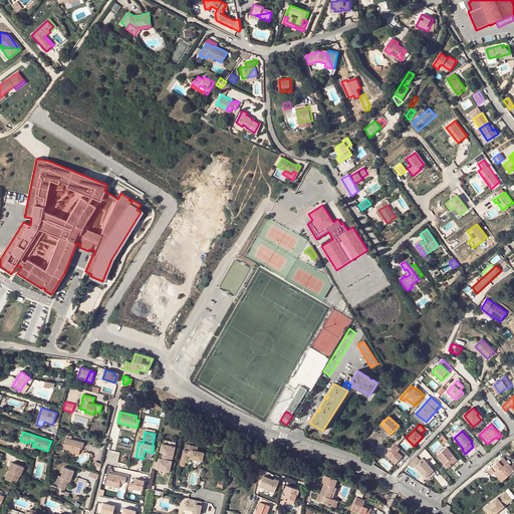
[(85,443),(70,439),(71,436),(66,435),(64,444),(63,449),(71,451),(79,453),(80,451),(81,447),(83,447),(84,447),(85,443)]
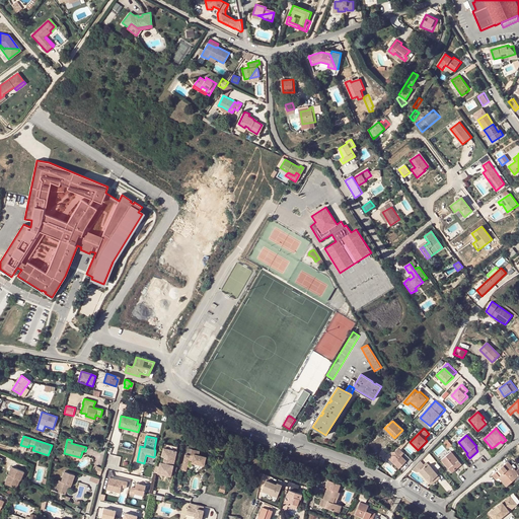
[(389,459),(399,469),(408,461),(401,456),(404,453),(398,447),(392,454),(393,455),(389,459)]
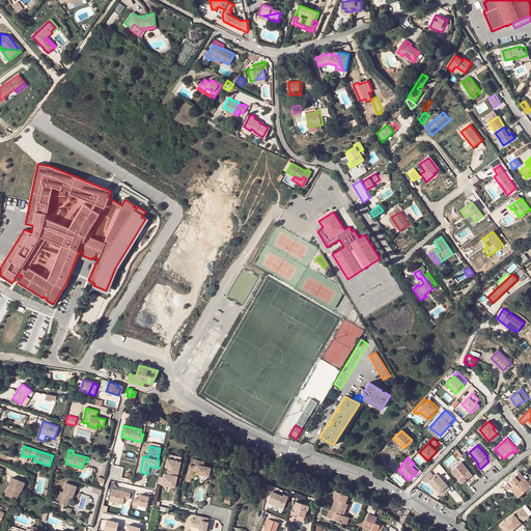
[(167,458),(163,477),(159,476),(157,483),(168,485),(169,484),(174,485),(175,480),(174,480),(175,475),(174,475),(177,460),(167,458)]
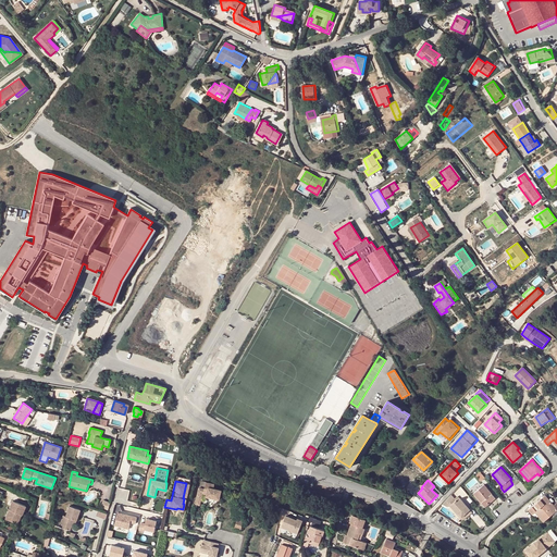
[(199,487),(195,504),(199,505),(202,493),(207,494),(206,496),(220,499),(221,490),(213,489),(214,484),(206,482),(203,489),(199,487)]
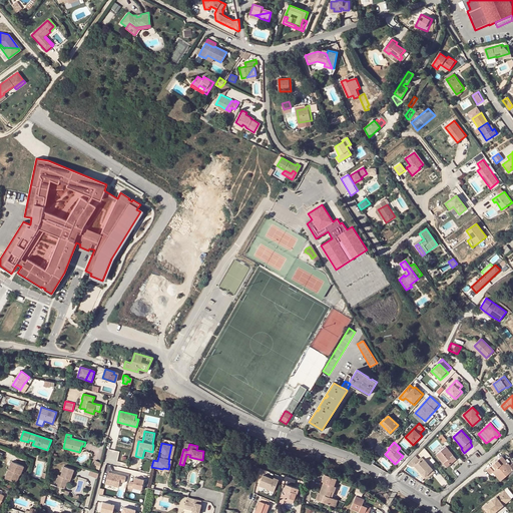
[(447,461),(450,465),(457,460),(446,447),(437,455),(444,464),(447,461)]
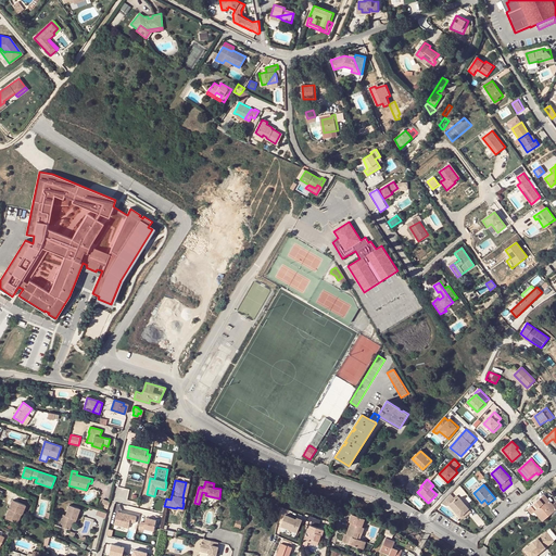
[(433,485),(431,489),(437,493),(434,496),(437,500),(442,493),(433,485)]
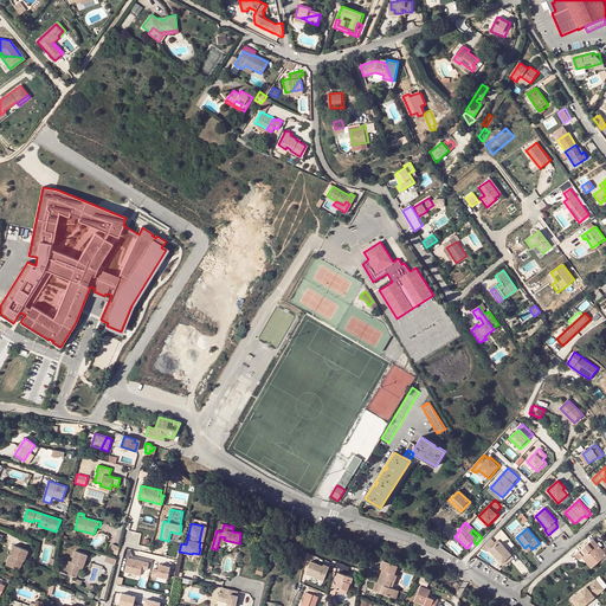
[(593,540),(575,555),(580,560),(582,559),(585,556),(593,566),(600,561),(605,555),(605,548),(603,550),(593,540)]
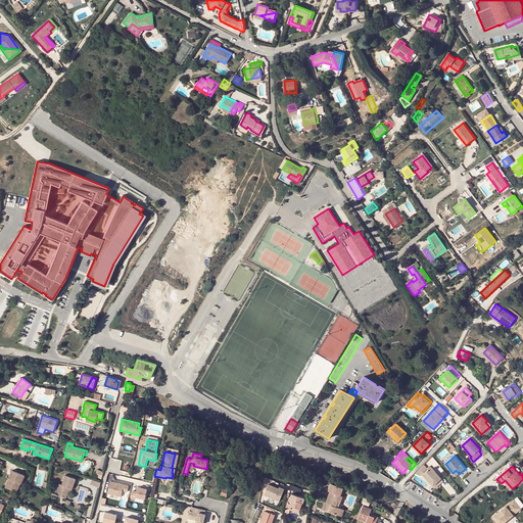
[(436,488),(444,482),(431,467),(428,470),(429,471),(423,475),(430,483),(430,482),(434,486),(434,485),(436,488)]
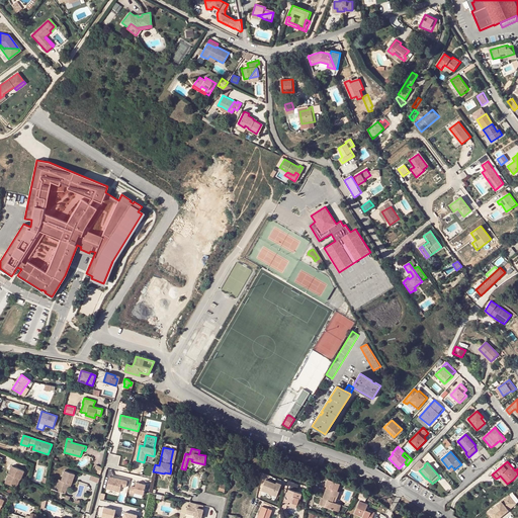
[(93,472),(100,475),(102,468),(96,465),(93,472)]
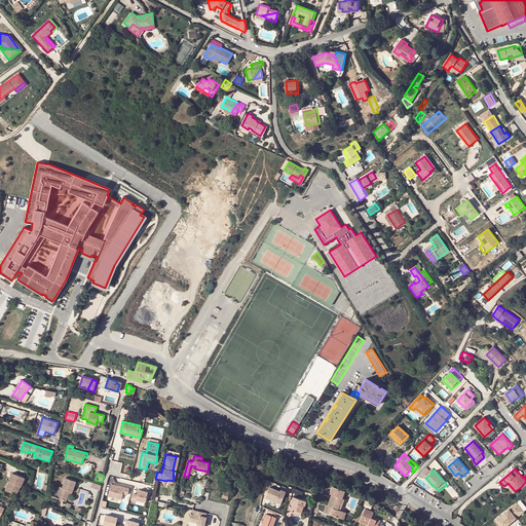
[(421,473),(418,477),(422,479),(425,479),(440,495),(442,493),(439,491),(437,488),(437,489),(433,485),(433,486),(425,478),(421,473)]
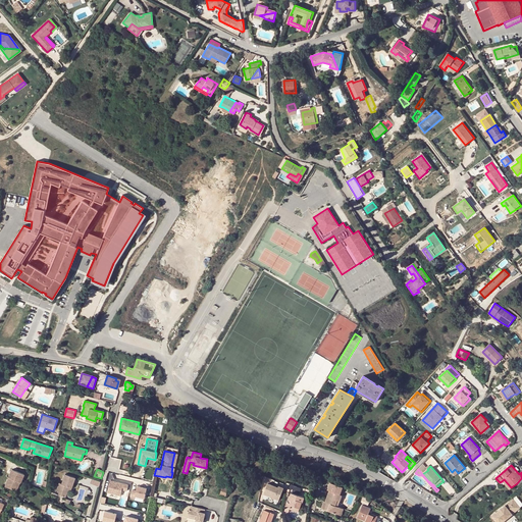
[(24,475),(11,470),(5,486),(17,491),(20,483),(21,484),(24,475)]
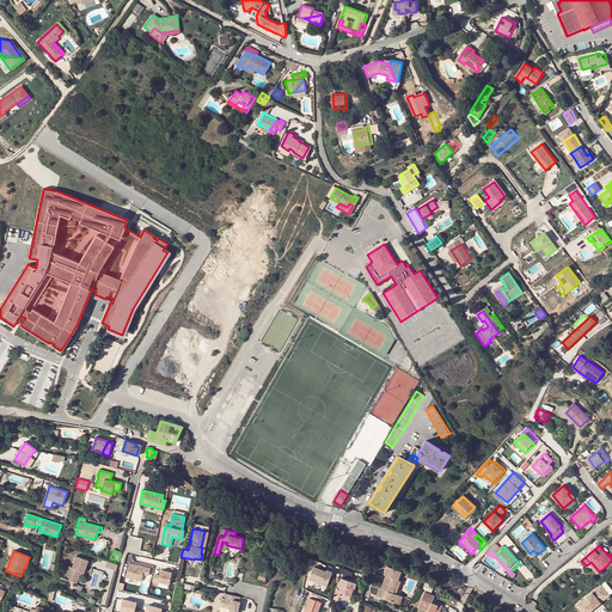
[(89,560),(77,556),(72,567),(69,567),(65,579),(77,583),(79,575),(81,570),(84,571),(89,560)]
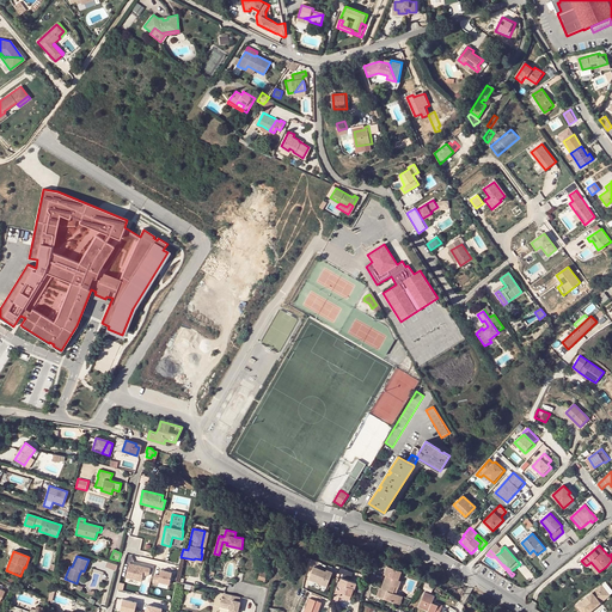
[(591,562),(588,564),(597,574),(599,571),(591,562)]
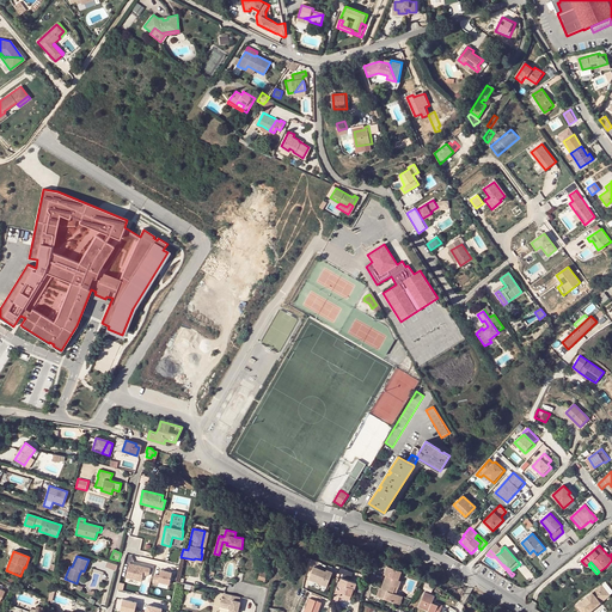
[(151,569),(129,564),(127,579),(142,582),(144,575),(150,576),(151,569)]
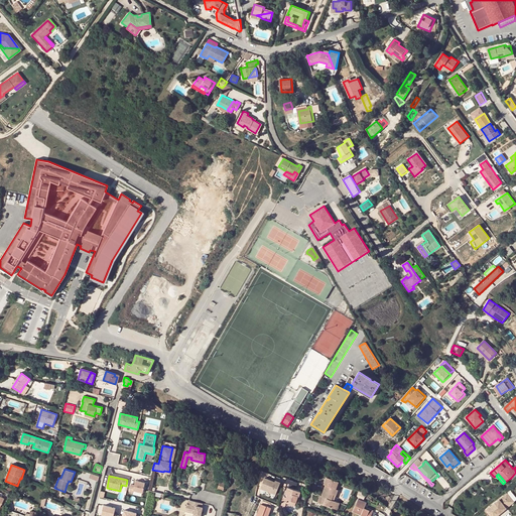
[(430,482),(433,484),(440,478),(438,476),(430,482)]
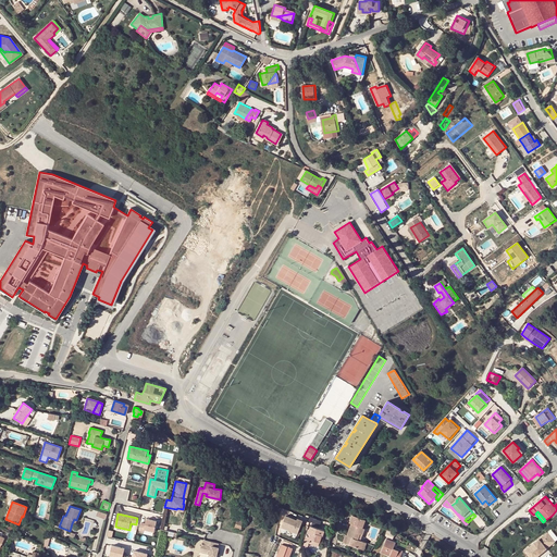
[(366,520),(353,515),(350,522),(351,523),(362,528),(366,520)]
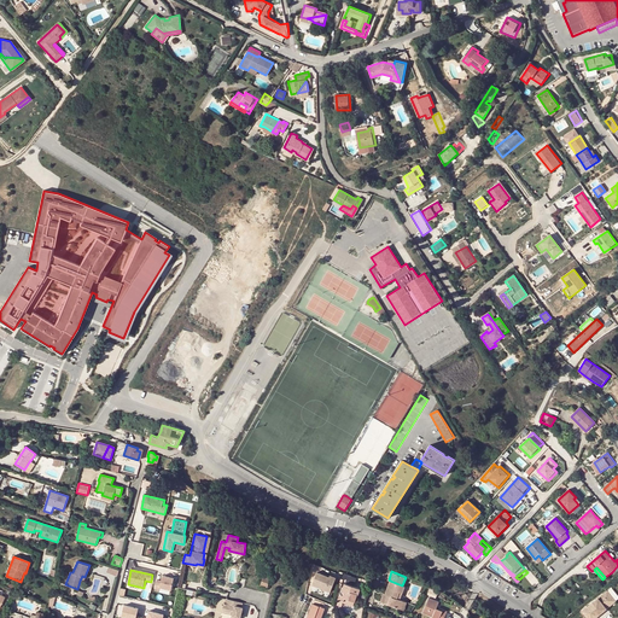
[(318,572),(312,586),(330,593),(336,578),(330,576),(330,578),(318,572)]
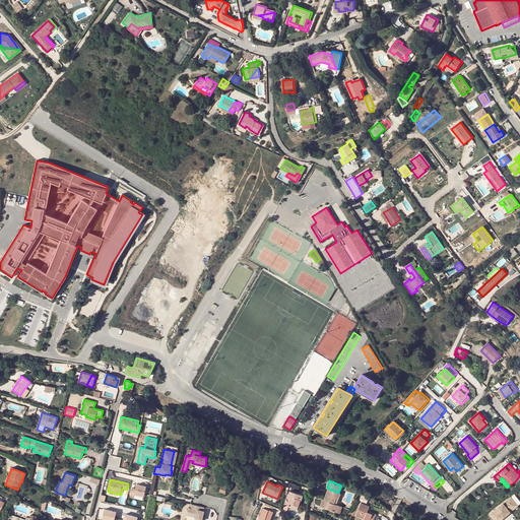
[(146,488),(137,484),(136,490),(132,489),(130,496),(134,497),(135,495),(144,497),(146,488)]
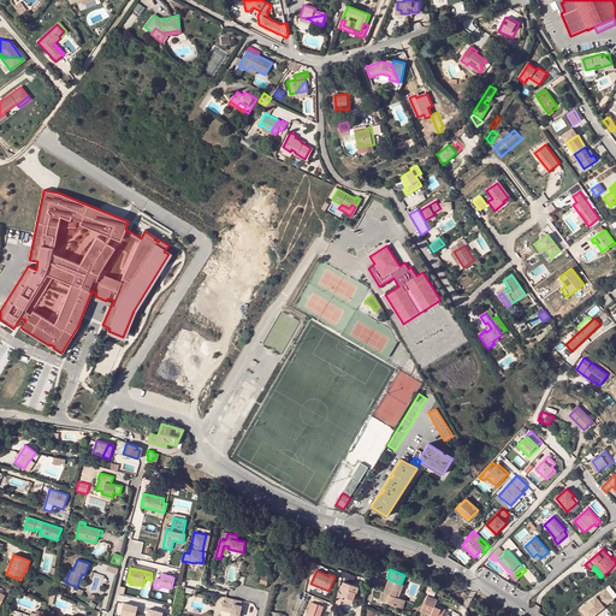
[(270,576),(262,575),(260,584),(267,586),(270,576)]
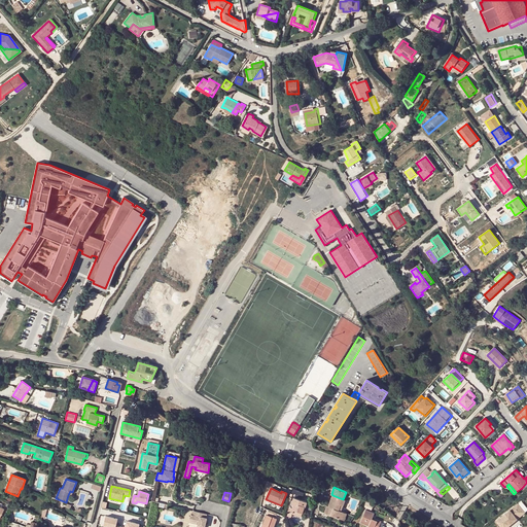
[(332,495),(328,507),(330,507),(327,515),(342,520),(344,513),(341,512),(339,511),(341,504),(343,505),(345,499),(343,499),(332,495)]
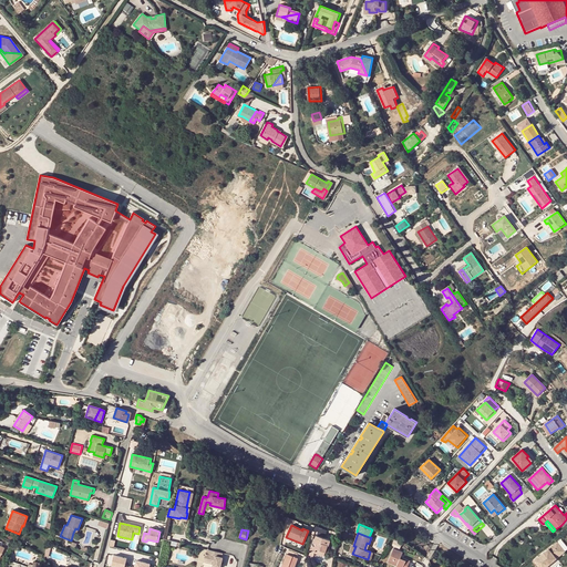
[(247,566),(254,566),(255,563),(259,564),(263,552),(266,538),(256,535),(247,566)]
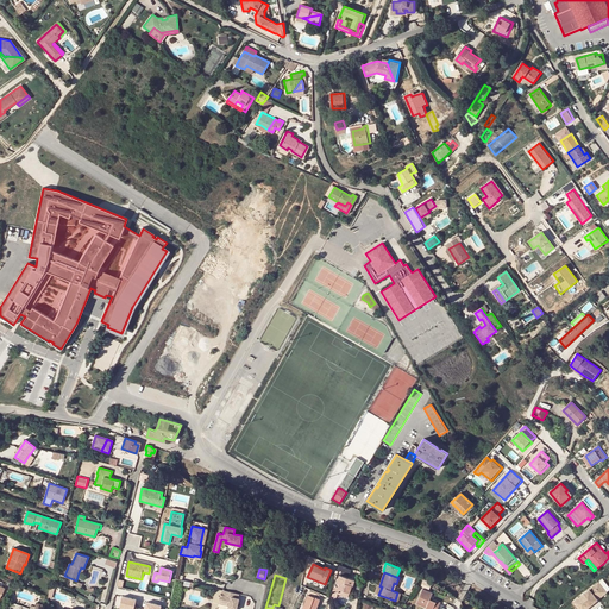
[(356,579),(340,575),(337,582),(338,583),(337,586),(334,586),(333,591),(338,592),(339,590),(350,594),(352,585),(353,586),(356,579)]
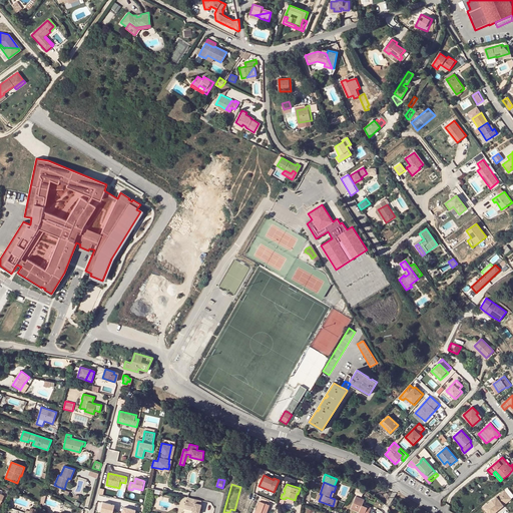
[(504,492),(484,508),(488,512),(495,512),(510,501),(504,492)]
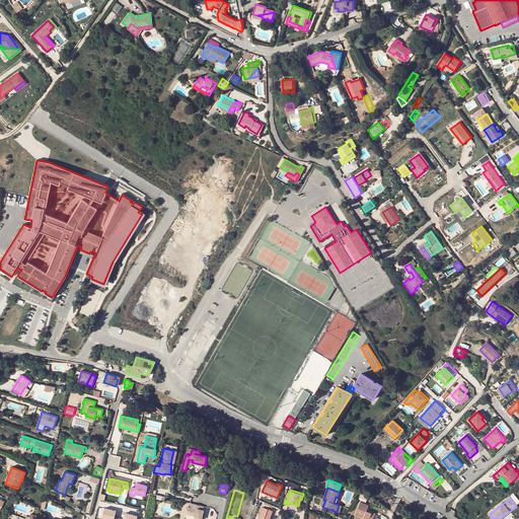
[(203,506),(190,503),(189,506),(188,506),(187,512),(196,514),(195,516),(194,518),(201,518),(203,514),(203,511),(203,510),(202,510),(203,506)]
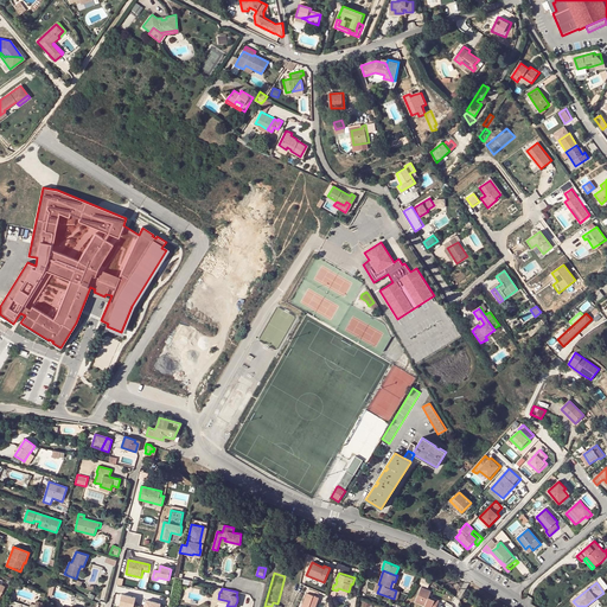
[(435,606),(439,599),(432,596),(432,598),(429,596),(429,595),(432,590),(426,588),(425,589),(421,588),(415,601),(423,605),(422,606),(435,606)]
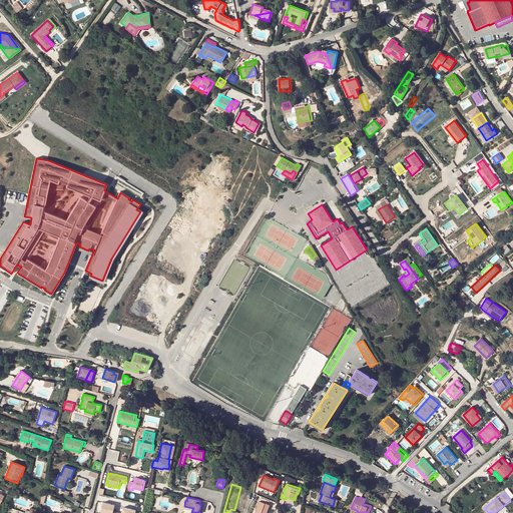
[(109,512),(113,512),(115,504),(103,501),(101,511),(109,512)]
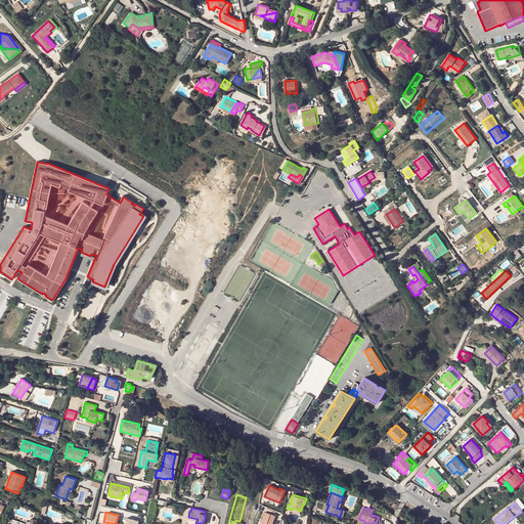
[(271,514),(266,512),(260,523),(265,523),(266,523),(268,523),(271,523),(275,516),(274,515),(271,514)]
